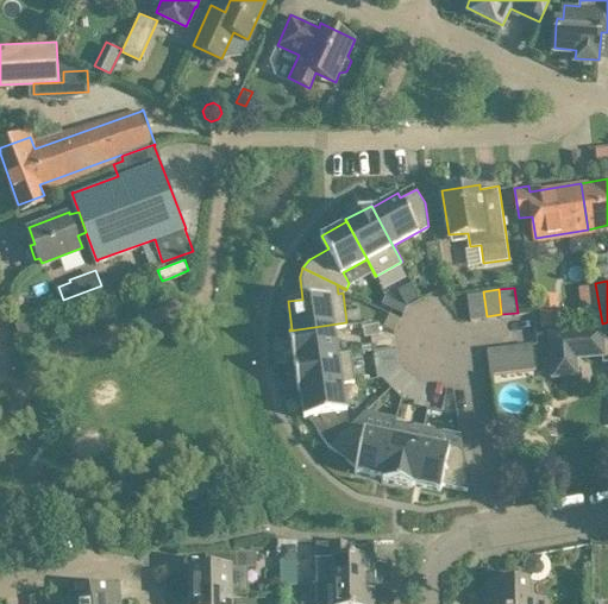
[(487,316),(483,291),(468,293),(470,318),(487,316)]
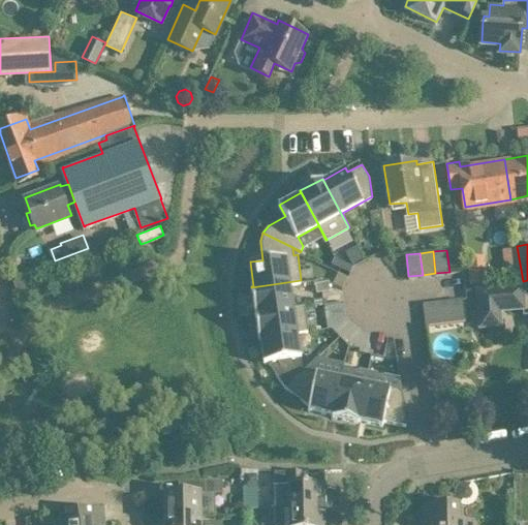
[(335,255),(332,261),(350,271),(353,265),(335,255)]
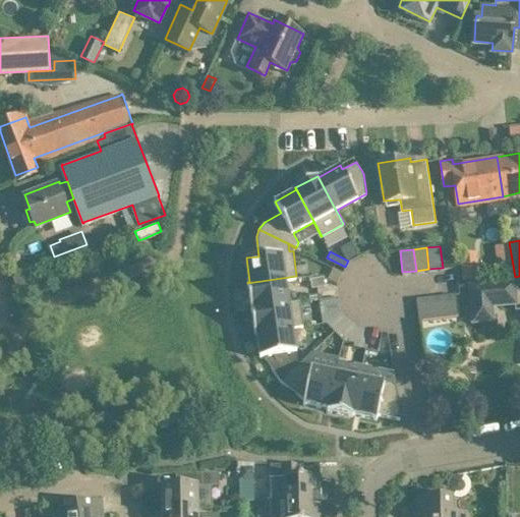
[(465,255),(467,281),(479,280),(477,254),(465,255)]
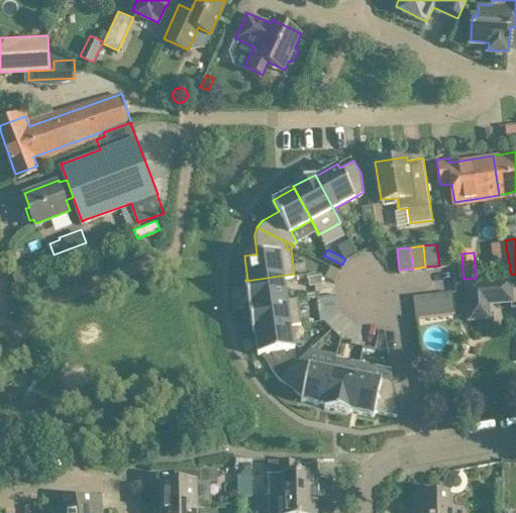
[(24,270),(14,274),(18,285),(29,280),(24,270)]
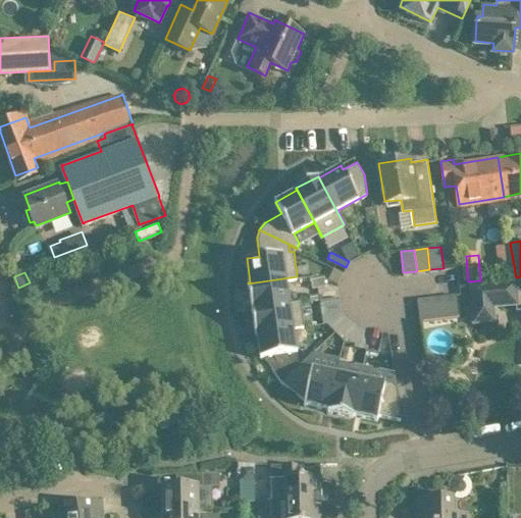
[(325,275),(312,277),(313,287),(326,285),(325,275)]
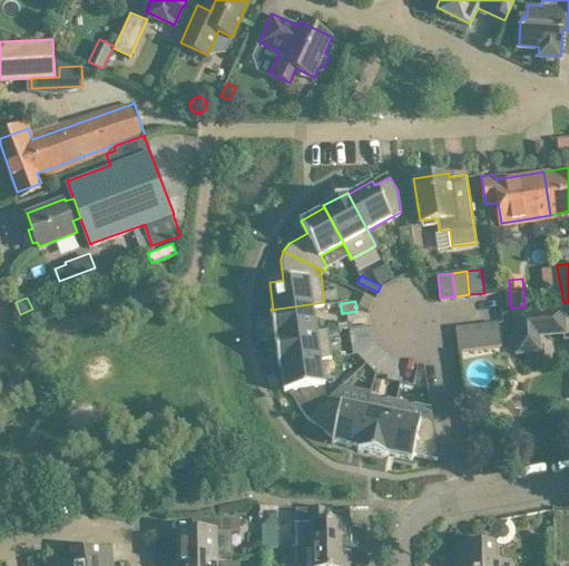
[(317,330),(313,305),(324,303),(324,302),(271,310),(275,337),(317,330)]
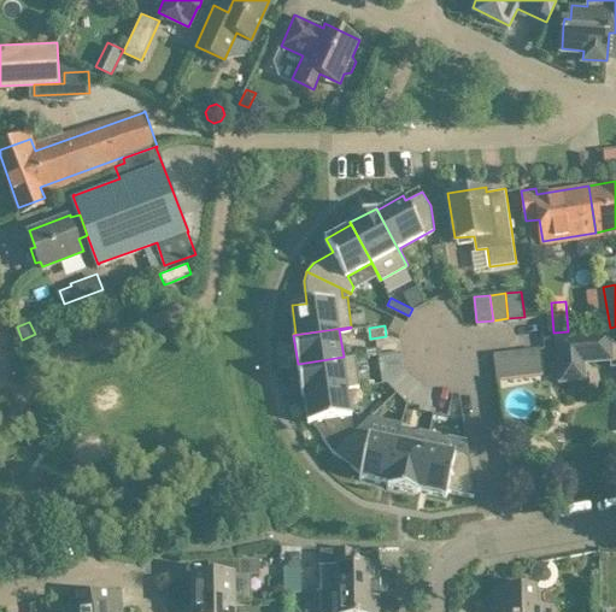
[(558,336),(562,378),(584,376),(582,359),(611,357),(609,333),(558,336)]
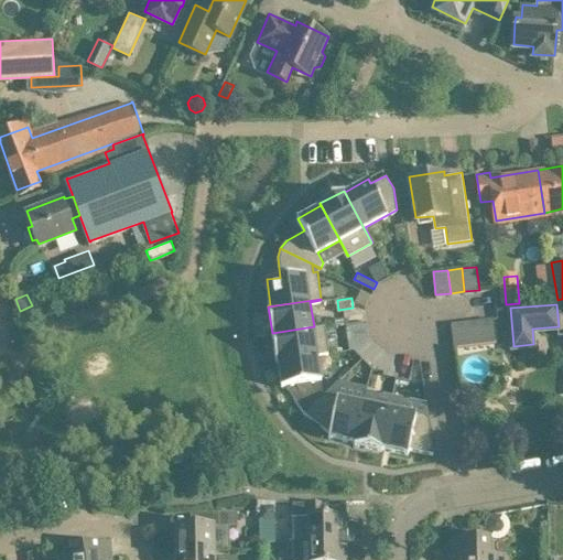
[(495,316),(480,319),(483,342),(497,341),(495,316)]
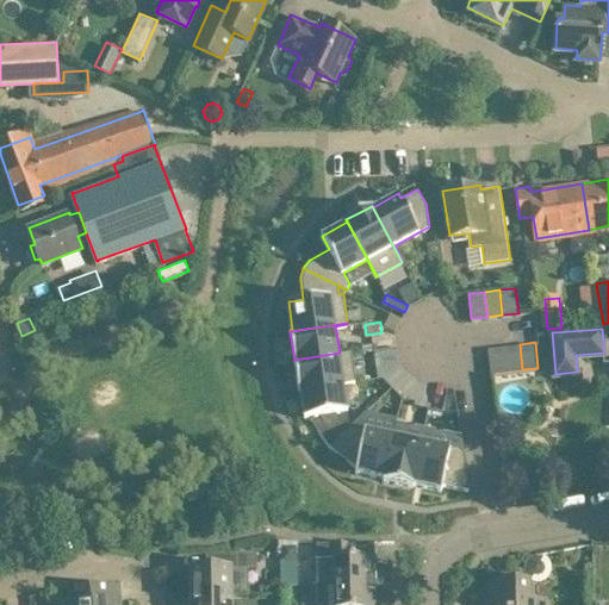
[(504,345),(507,372),(522,369),(520,344),(504,345)]
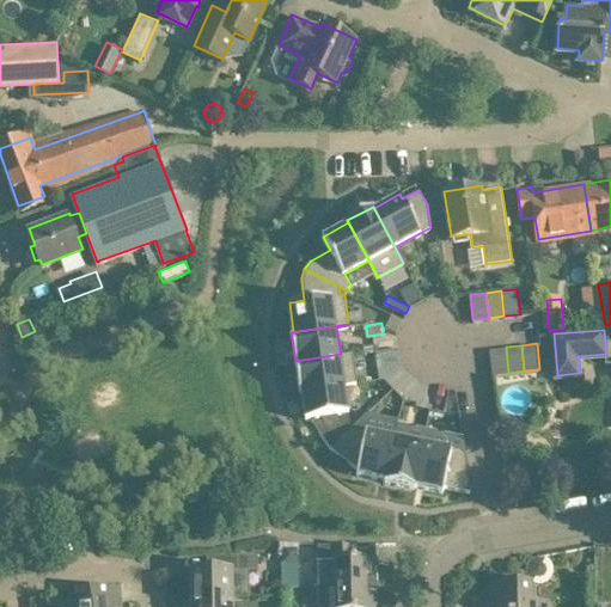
[(508,373),(506,347),(490,349),(493,374),(508,373)]
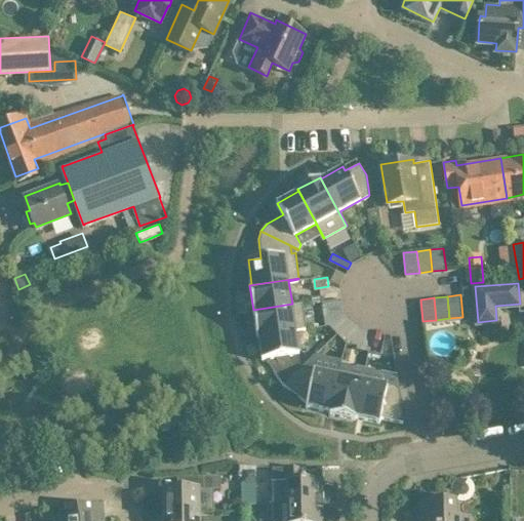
[(301,302),(292,304),(253,310),(256,334),(306,327),(301,302)]
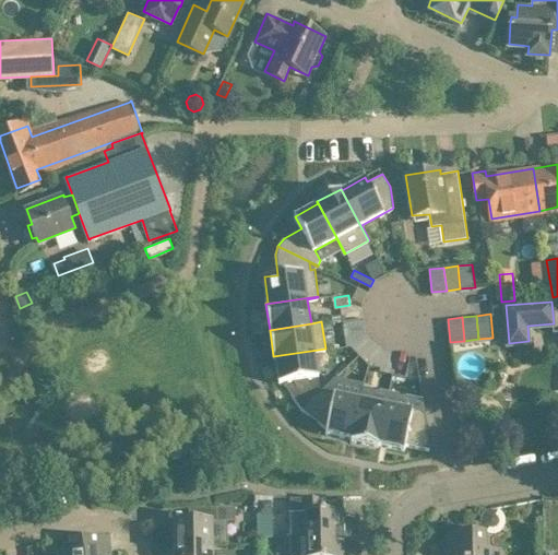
[(283,381),(301,409),(320,391),(315,351),(325,350),(325,349),(273,356),(273,357),(275,356),(280,382),(283,381)]
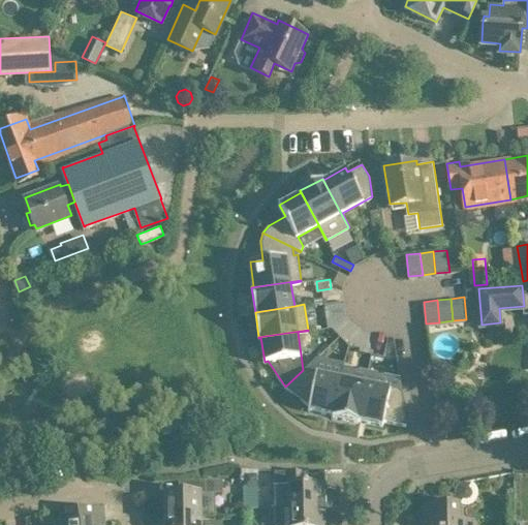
[(343,370),(344,360),(322,357),(321,367),(343,370)]
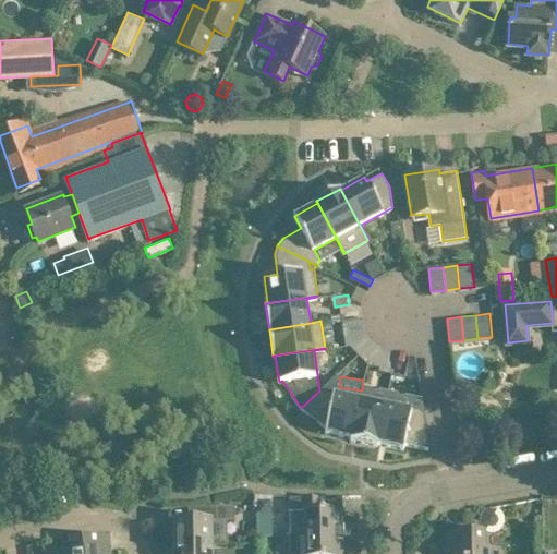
[(360,398),(319,390),(301,408),(326,426),(325,431),(351,436),(350,438),(351,438),(360,398)]
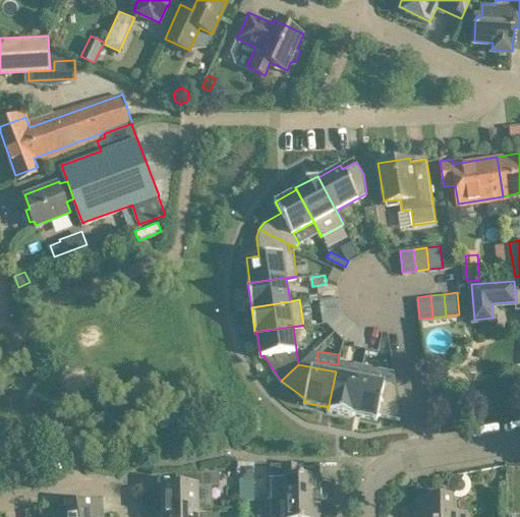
[(359,377),(336,371),(328,409),(352,414),(359,377)]
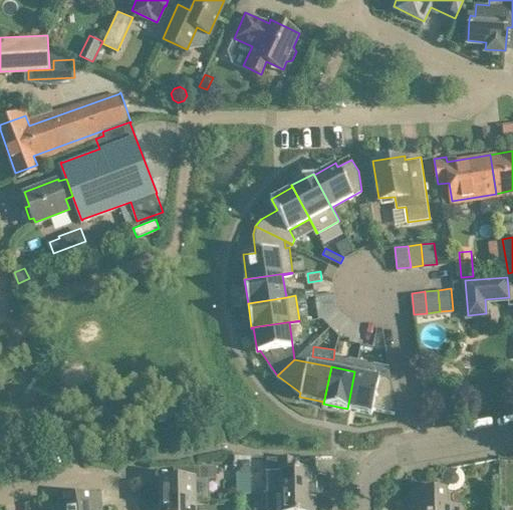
[(354,371),(347,409),(348,409),(348,407),(372,412),(372,408),(395,412),(391,378),(354,371)]
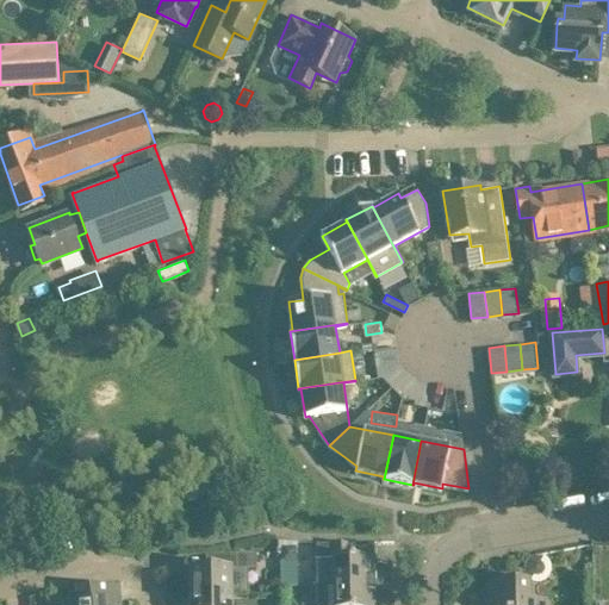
[(317,541),(317,582),(376,582),(376,555),(349,555),(349,541),(317,541)]
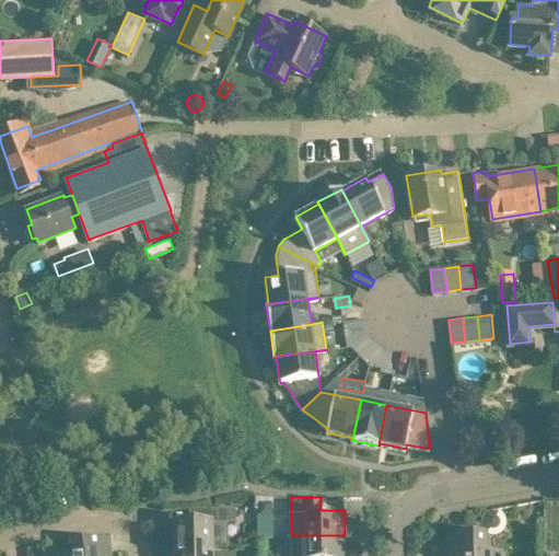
[(272,512),(272,499),(260,499),(260,512),(272,512)]
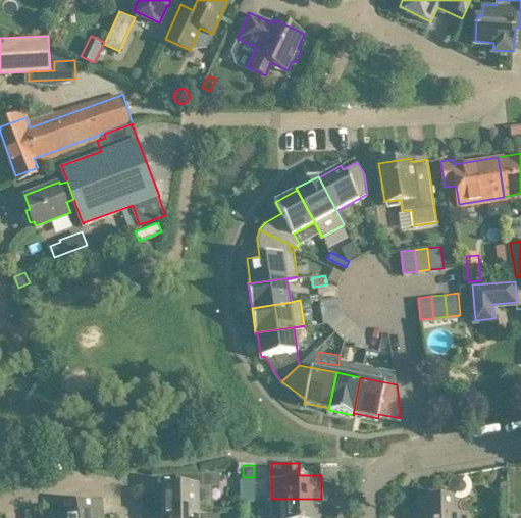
[(511,465),(510,477),(520,478),(520,465),(511,465)]
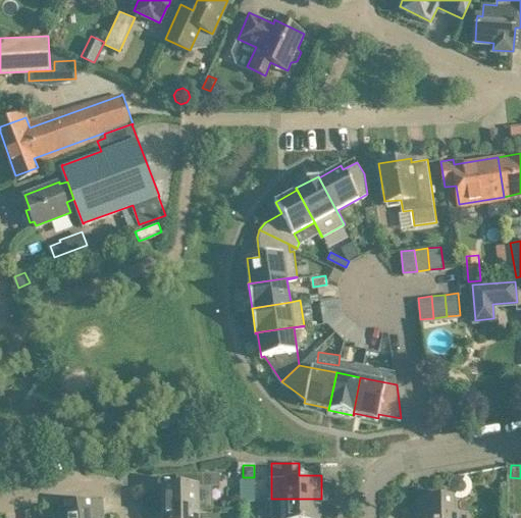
[(213,484),(212,471),(203,472),(203,484),(213,484)]
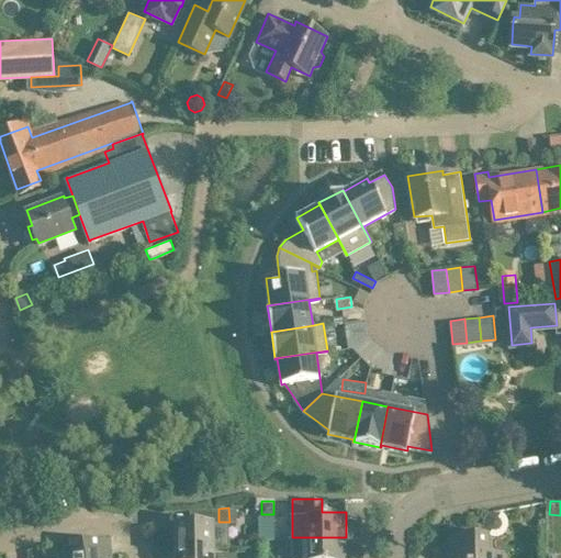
[(175,522),(176,545),(214,545),(214,521),(175,522)]
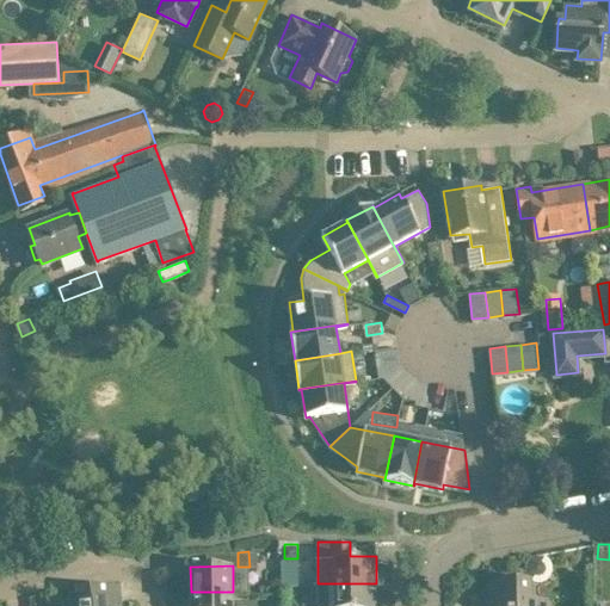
[(544,605),(546,597),(531,597),(531,580),(491,581),(492,597),(488,597),(487,605),(544,605)]
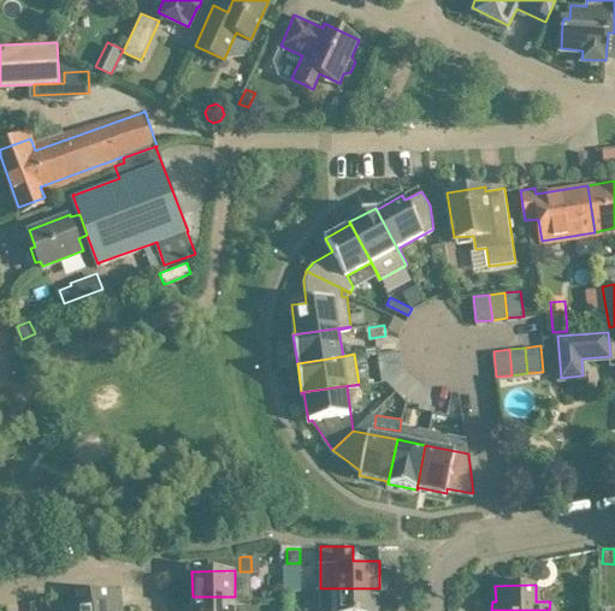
[(71,610),(123,610),(122,587),(70,592),(71,610)]
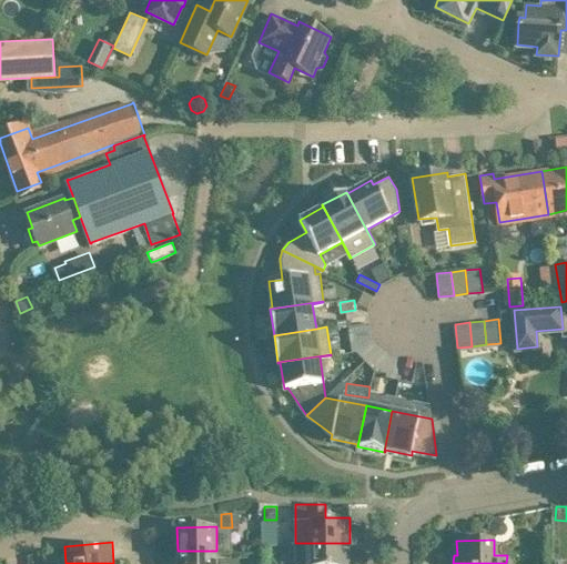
[(295,543),(295,563),(350,563),(350,543),(295,543)]
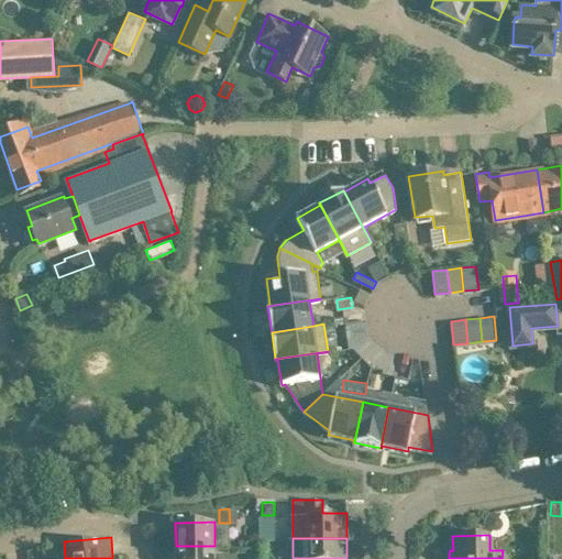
[(215,558),(215,546),(176,546),(176,550),(171,554),(171,558),(215,558)]
